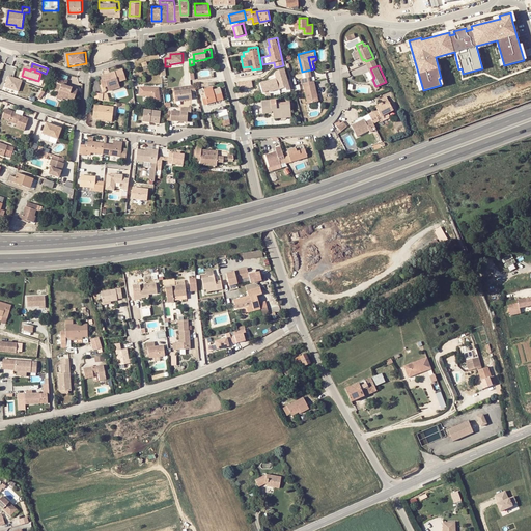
[(276,79),(261,82),(264,96),(295,90),(292,79),(288,79),(286,68),(275,72),(276,79)]
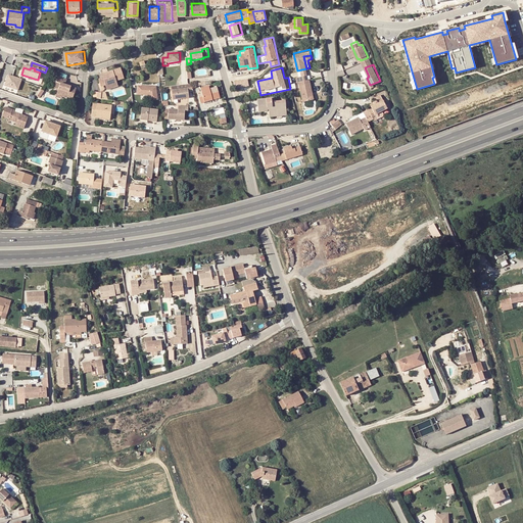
[(107,86),(108,90),(120,87),(119,82),(126,79),(122,68),(98,76),(102,87),(107,86)]
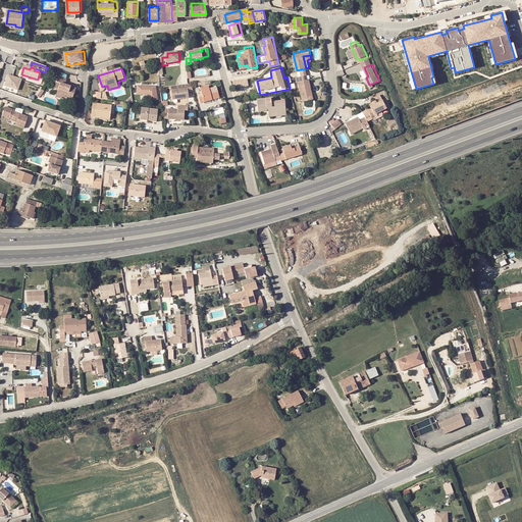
[(21,79),(8,74),(4,86),(18,90),(21,79)]
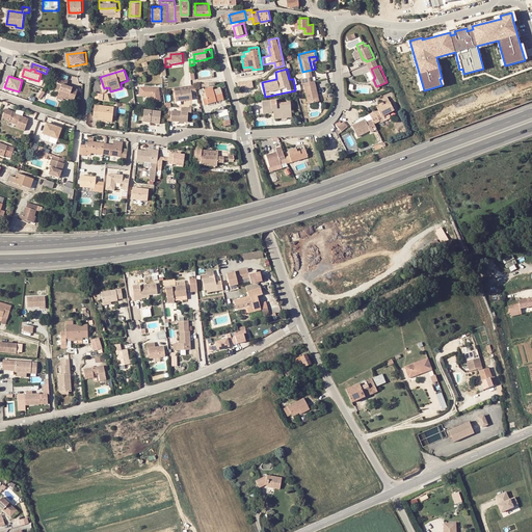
[(63,100),(64,98),(70,99),(70,98),(75,100),(78,90),(67,86),(69,80),(60,78),(58,83),(62,85),(58,99),(63,100)]
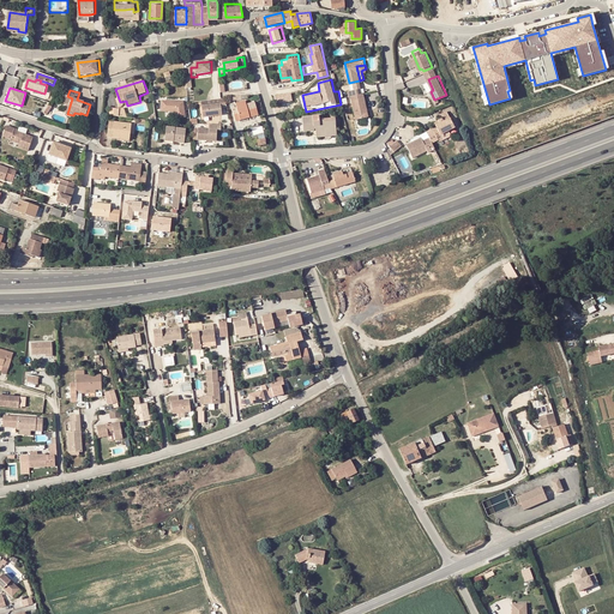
[(371,114),(365,91),(363,91),(353,94),(351,95),(357,116),(371,114)]
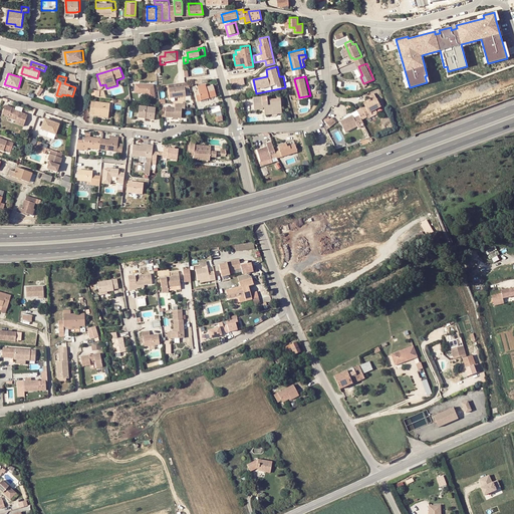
[(244,77),(232,79),(233,86),(245,84),(244,77)]
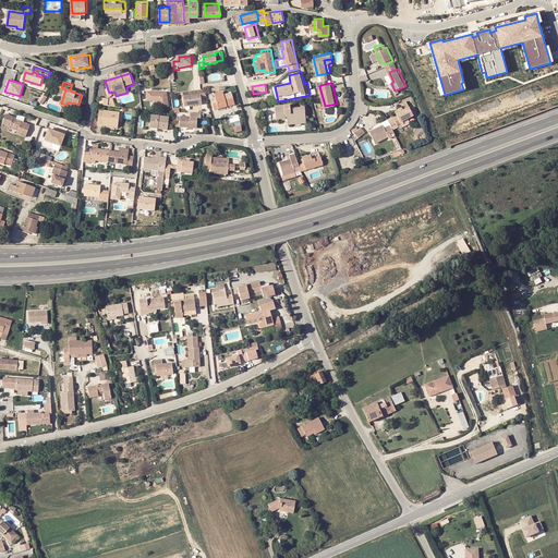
[(158,101),(158,108),(168,106),(167,93),(147,92),(146,100),(158,101)]
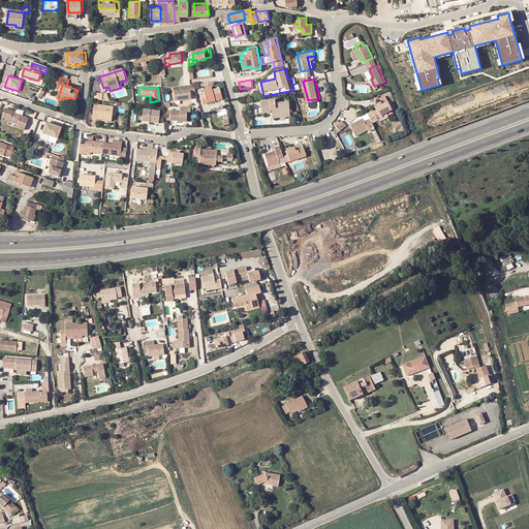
[(225,99),(222,88),(214,91),(214,87),(205,90),(207,94),(203,95),(206,104),(225,99)]
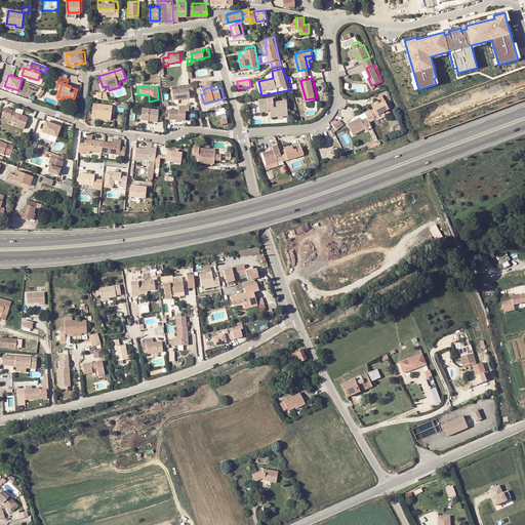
[(189,87),(173,89),(174,98),(190,97),(189,87)]
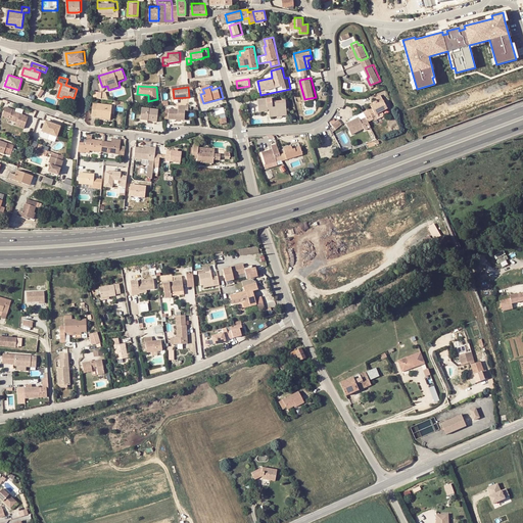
[(269,107),(269,113),(278,112),(278,110),(286,109),(285,97),(272,98),(272,95),(257,96),(258,104),(269,104),(269,107)]
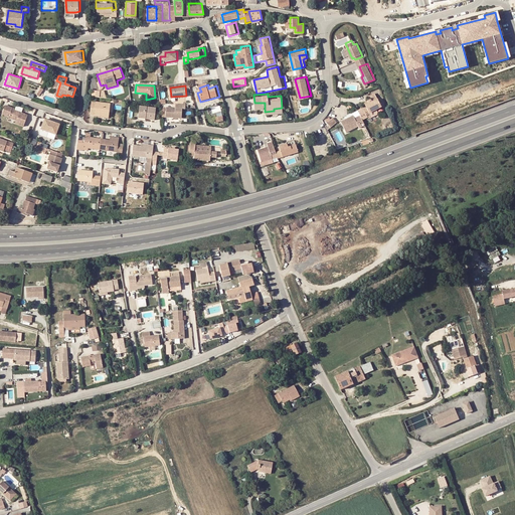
[(360,112),(361,113),(363,117),(369,114),(367,110),(370,109),(370,110),(380,106),(376,98),(373,99),(372,97),(369,99),(370,103),(368,104),(359,108),(360,112)]
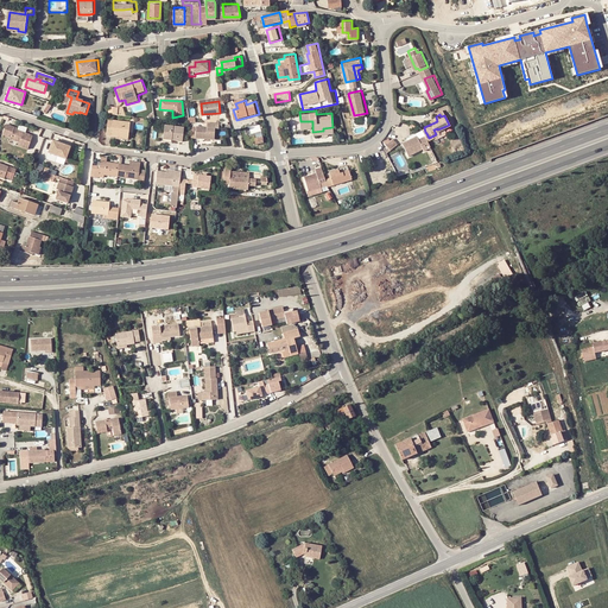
[(132,124),(109,121),(108,137),(131,139),(132,124)]
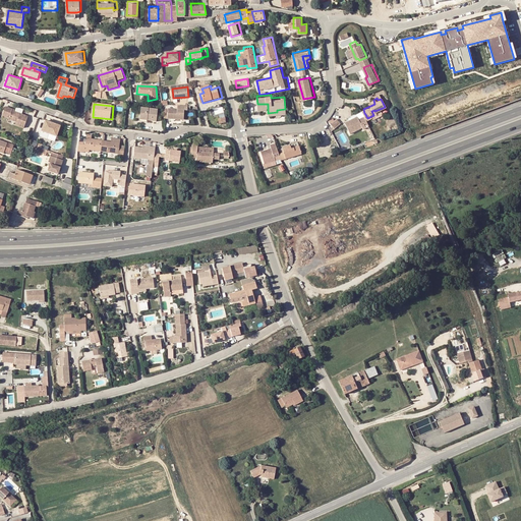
[(14,110),(12,109),(12,108),(6,105),(2,114),(9,117),(8,118),(16,121),(15,124),(23,127),(27,116),(14,110)]
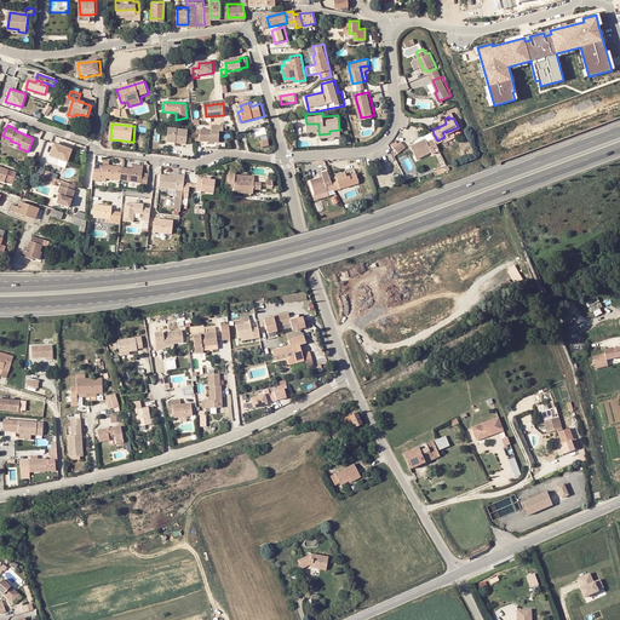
[(177,139),(177,142),(188,143),(189,128),(170,126),(168,139),(177,139)]
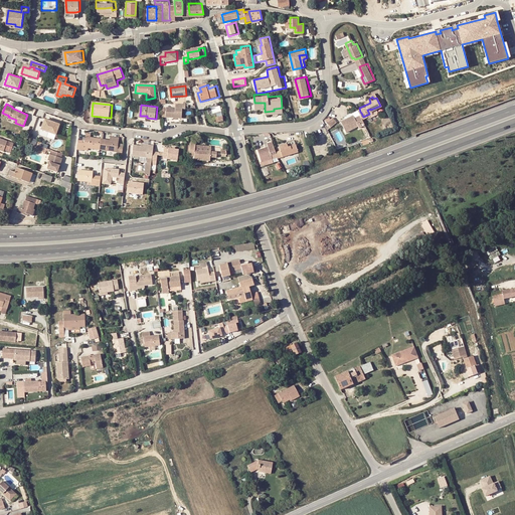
[(188,107),(178,105),(178,109),(169,108),(167,117),(183,120),(185,111),(187,111),(188,107)]
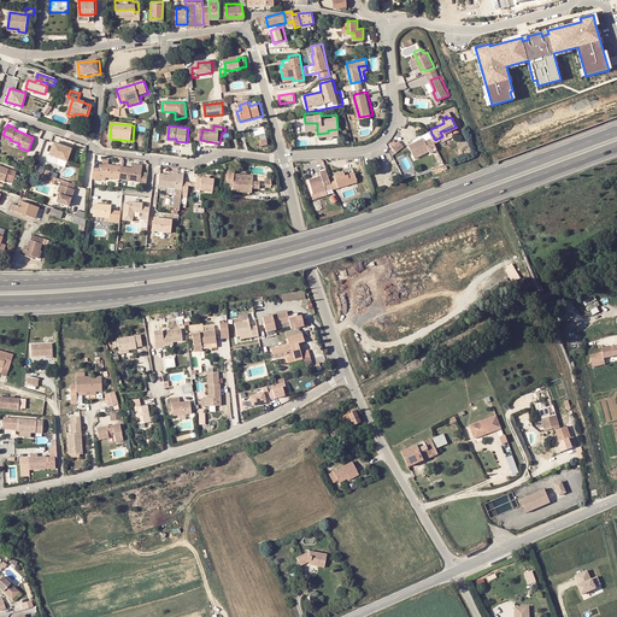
[(432,151),(439,147),(435,140),(433,135),(425,139),(424,135),(415,140),(409,142),(416,156),(430,148),(432,151)]
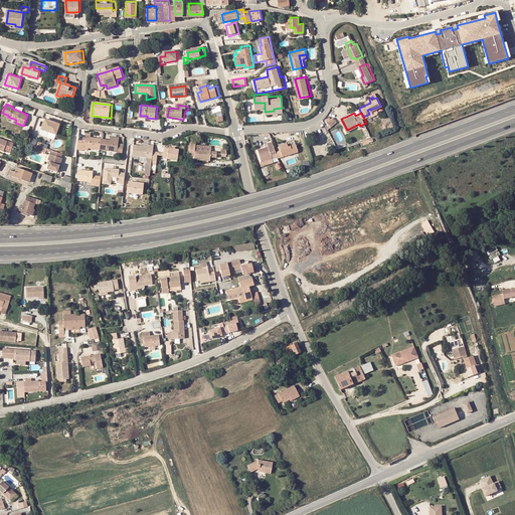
[(333,115),(327,120),(331,125),(337,120),(333,115)]
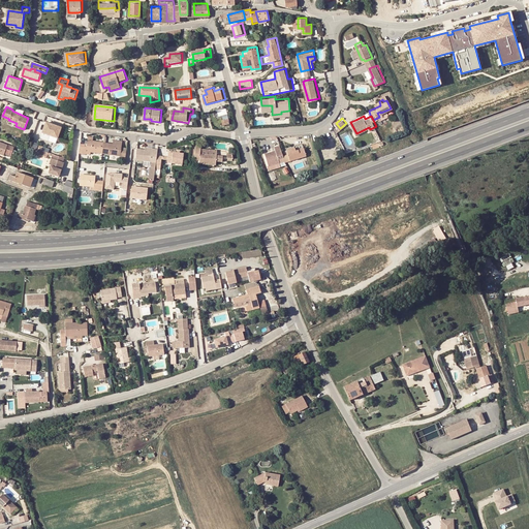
[(62,126),(47,121),(42,131),(58,137),(62,126)]
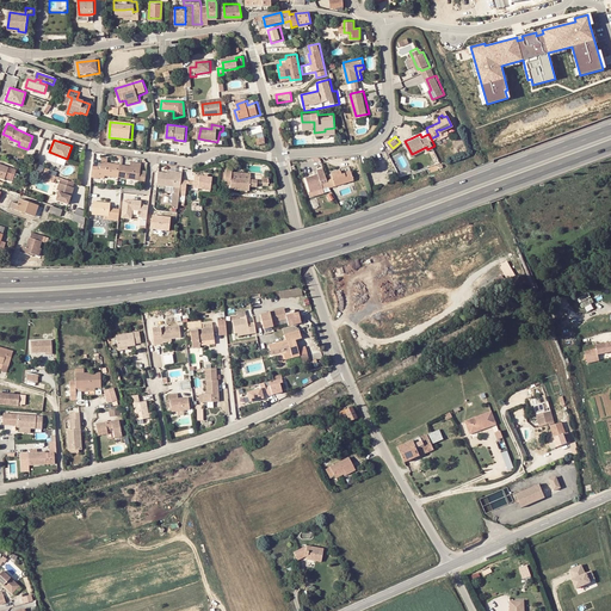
[(121,165),(118,178),(139,180),(139,183),(144,183),(147,171),(141,170),(141,164),(130,161),(130,166),(122,165),(123,159),(122,159),(122,156),(121,156),(121,165)]
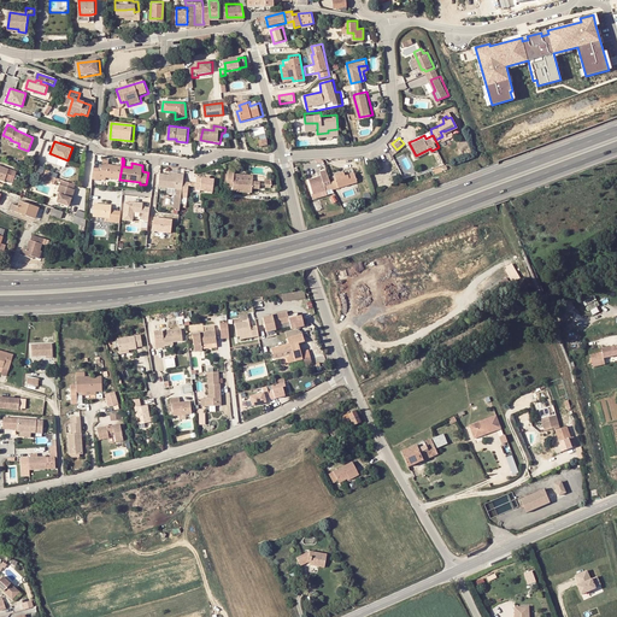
[(103,159),(101,168),(94,168),(93,180),(106,181),(106,178),(119,180),(122,166),(107,164),(109,160),(103,159)]
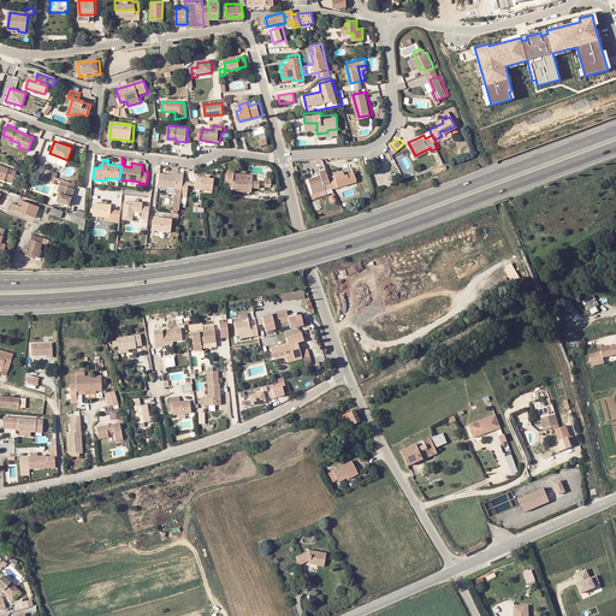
[(0,179),(6,182),(7,179),(15,182),(18,171),(0,165),(0,179)]
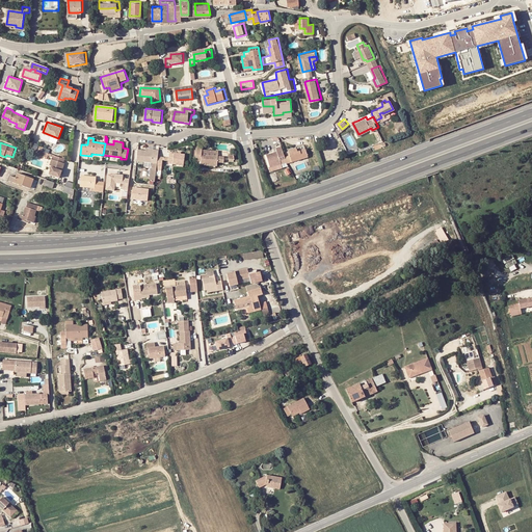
[(296,144),(288,147),(292,158),(309,153),(306,144),(297,148),(296,144)]
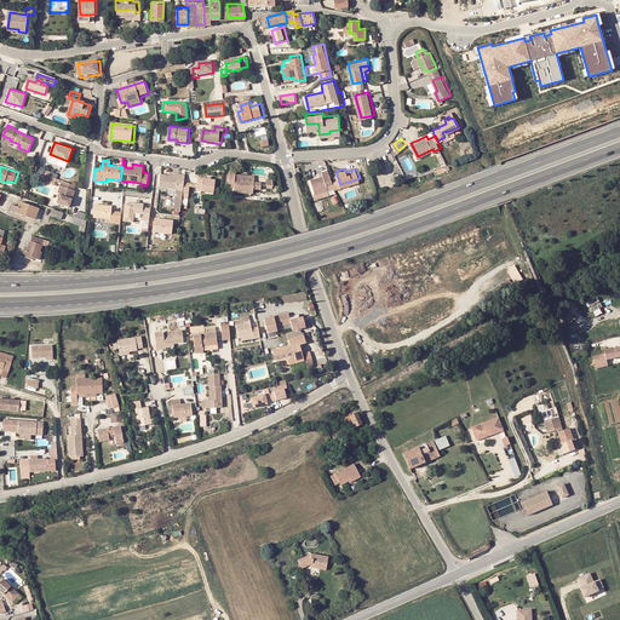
[(256,183),(237,181),(237,176),(237,173),(231,172),(230,184),(236,184),(235,193),(254,195),(256,190),(262,190),(262,187),(269,188),(269,184),(256,183)]
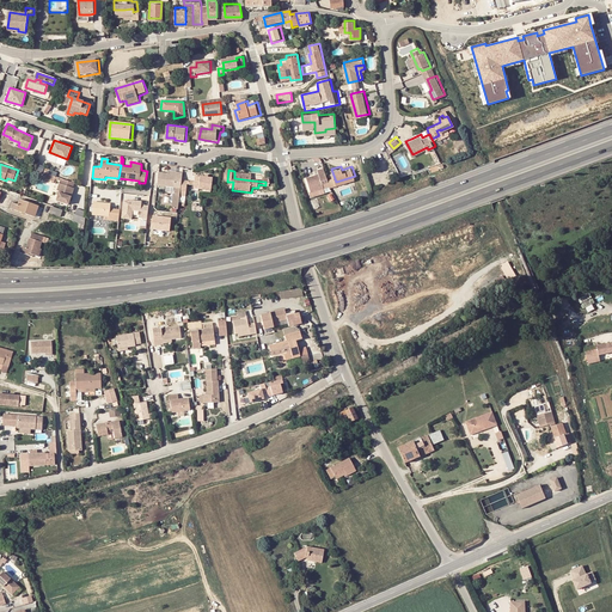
[(323,184),(330,182),(326,173),(320,175),(318,170),(306,175),(310,188),(317,185),(316,184),(322,182),(323,184)]
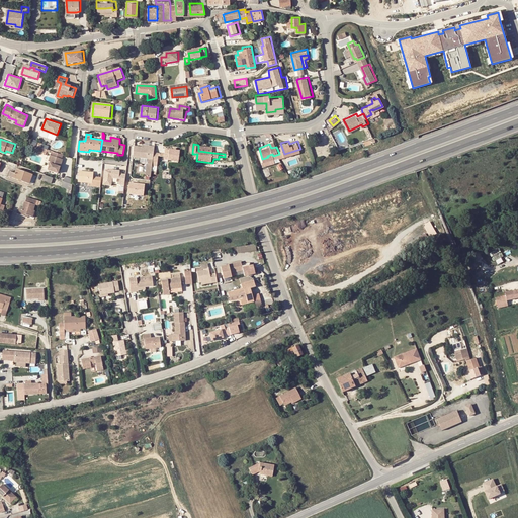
[(150,163),(154,163),(154,162),(155,153),(156,147),(151,146),(151,148),(143,147),(136,146),(135,157),(151,159),(150,163)]
